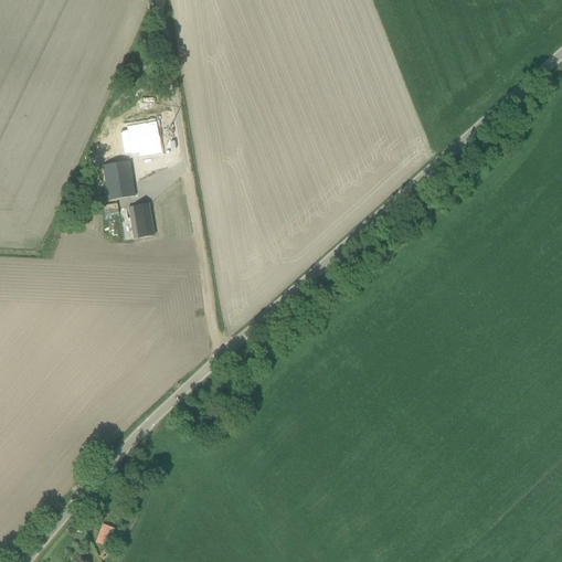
[(159,120),(131,126),(136,151),(145,150),(145,154),(163,150),(161,136),(160,136),(159,130),(161,129),(159,120)]
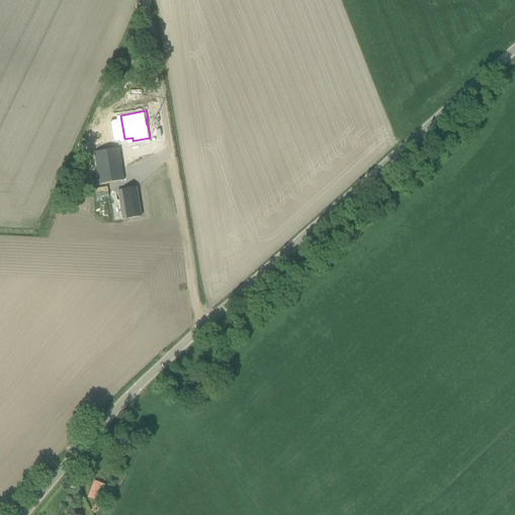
[(87,138),(83,153),(93,155),(96,140),(87,138)]
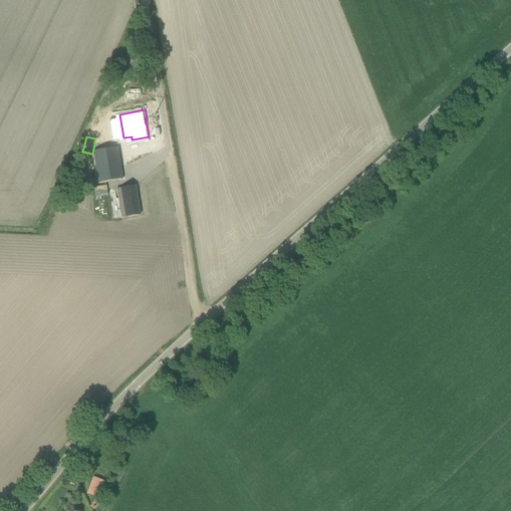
[(119,140),(95,145),(98,162),(122,158),(119,140)]
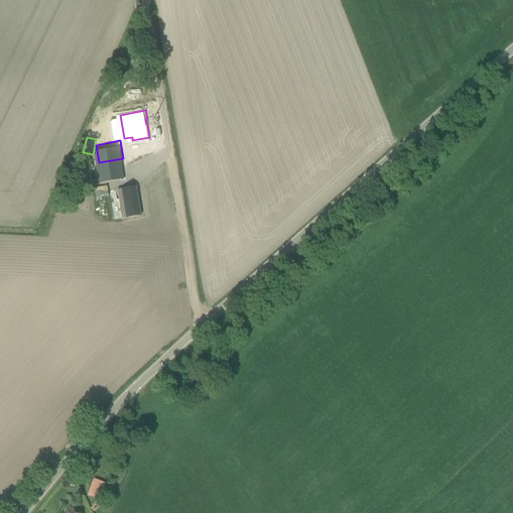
[(101,180),(125,176),(123,159),(98,163),(101,180)]
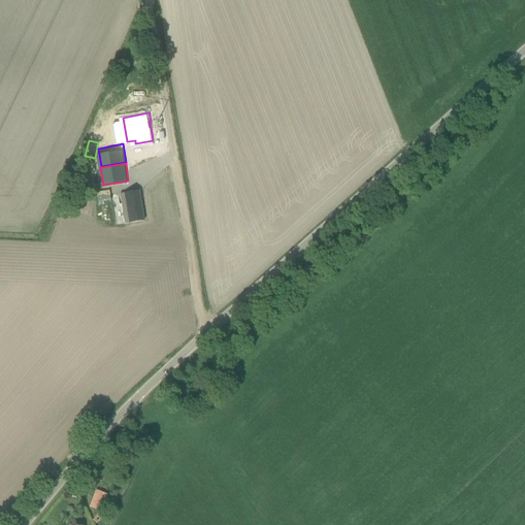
[(141,189),(123,192),(127,222),(146,219),(141,189)]
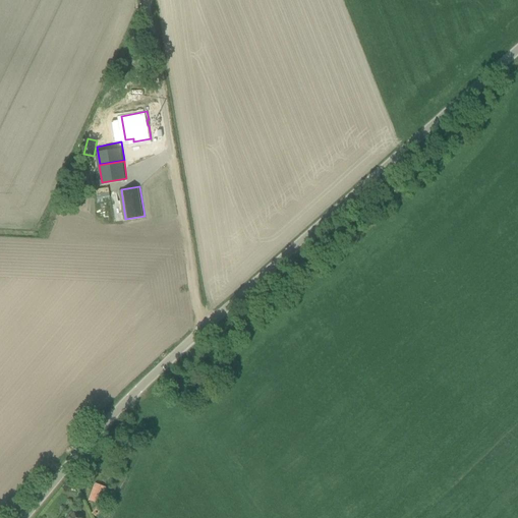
[(97,482),(92,498),(103,501),(109,485),(98,481),(98,482),(97,482)]
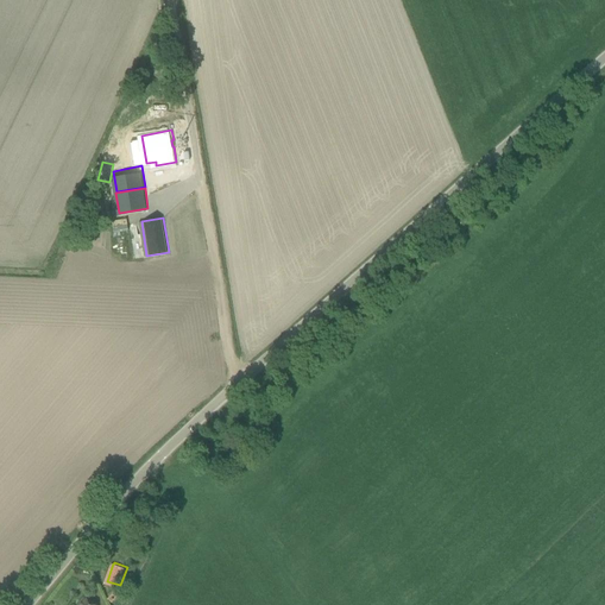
[(121,594),(124,592),(118,586),(109,597),(114,599),(119,593),(121,594)]
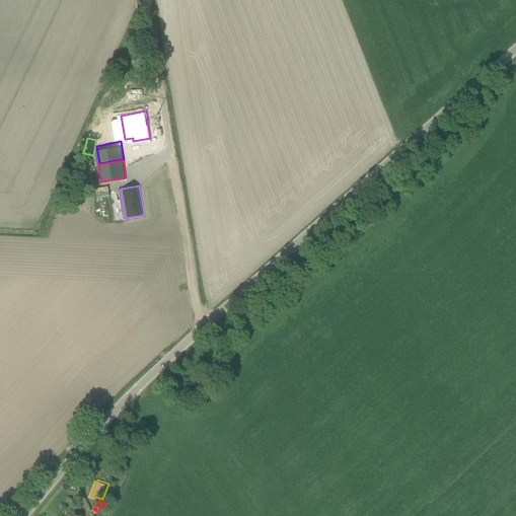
All buildings are outlined.
